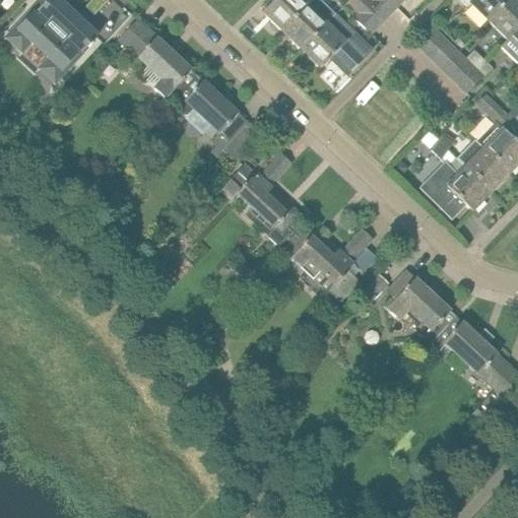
[(40,0),(6,36),(23,51),(33,41),(49,57),(40,67),(56,82),(85,51),(84,50),(100,35),(88,24),(93,19),(72,0),(40,0)]
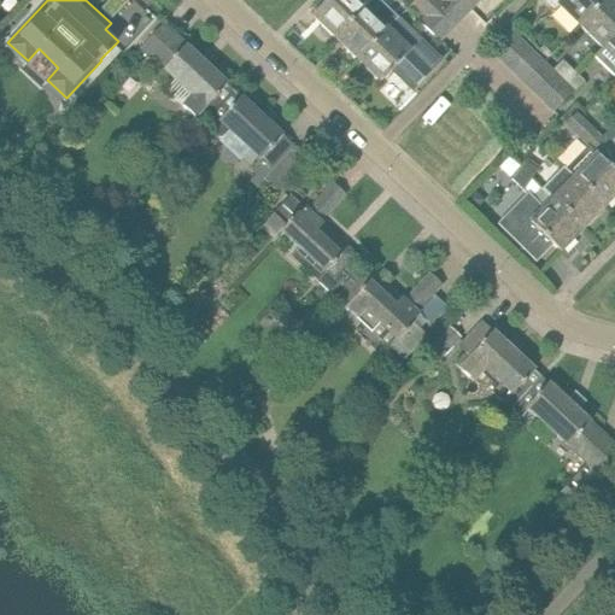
[(110,0),(104,7),(113,17),(129,0),(110,0)]
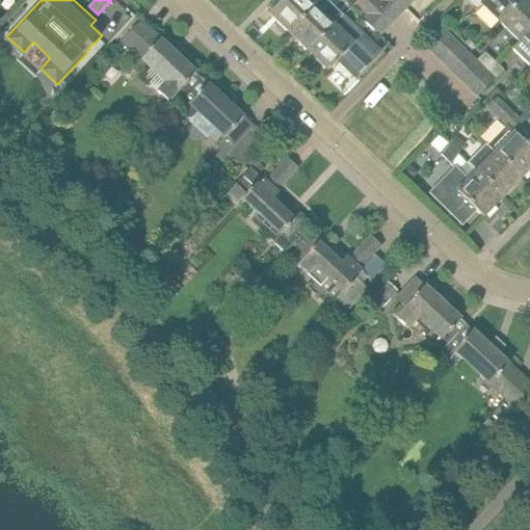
[(282,0),(270,11),(273,15),(290,31),(320,0),(282,0)]
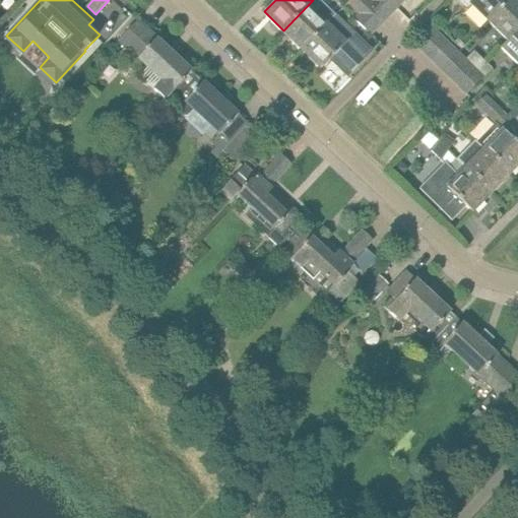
[(313,0),(283,30),(303,49),(328,23),(337,13),(323,0),(313,0)]
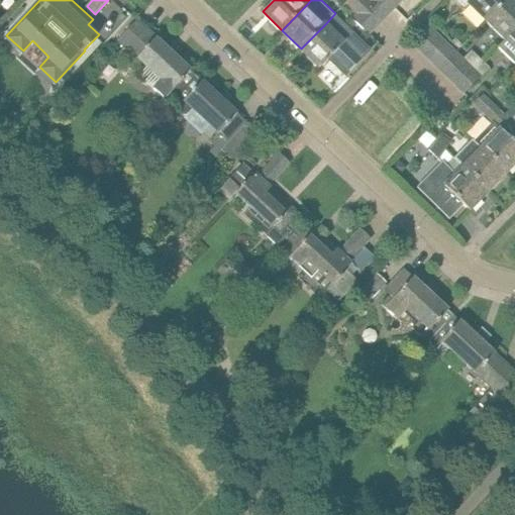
[(357,12),(363,8),(365,6),(357,0),(347,0),(346,1),(357,12)]
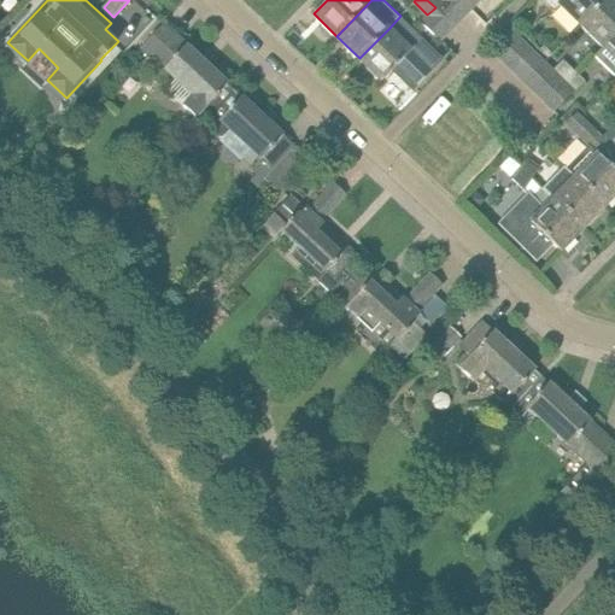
[(441,0),(435,7),(433,10),(452,29),(462,18),(444,0),(441,0)]
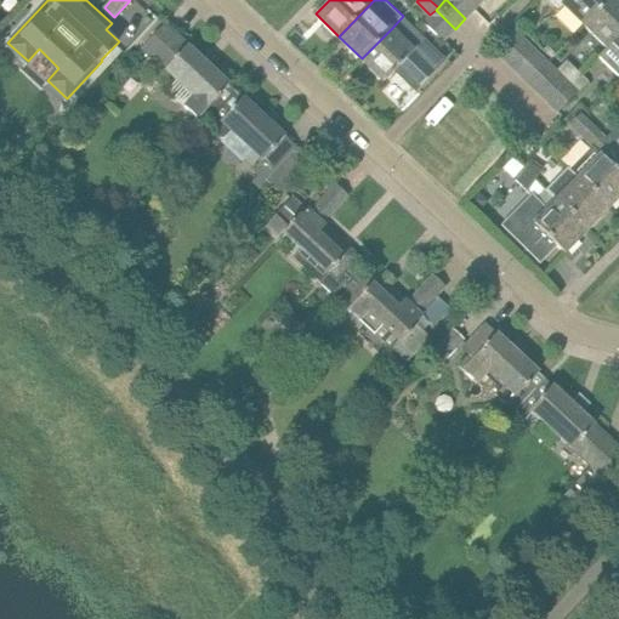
[(447,0),(465,18),(476,9),(466,0),(447,0)]
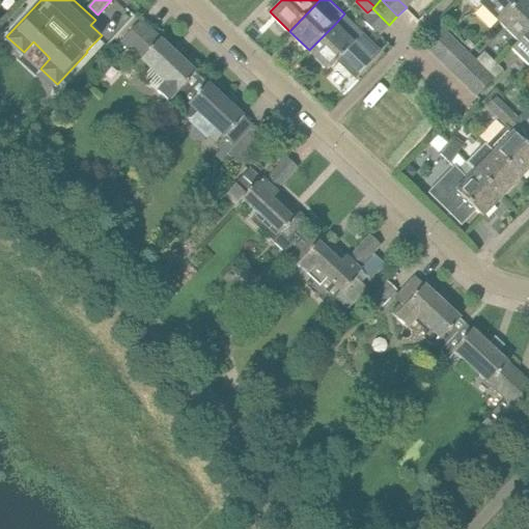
[(481,2),(500,21),(520,0),(473,0),(479,5),(481,2)]
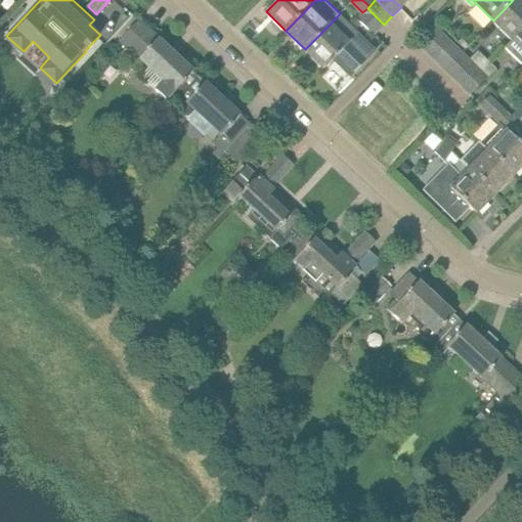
[(513,0),(493,20),(513,39),(521,29),(521,0),(513,0)]
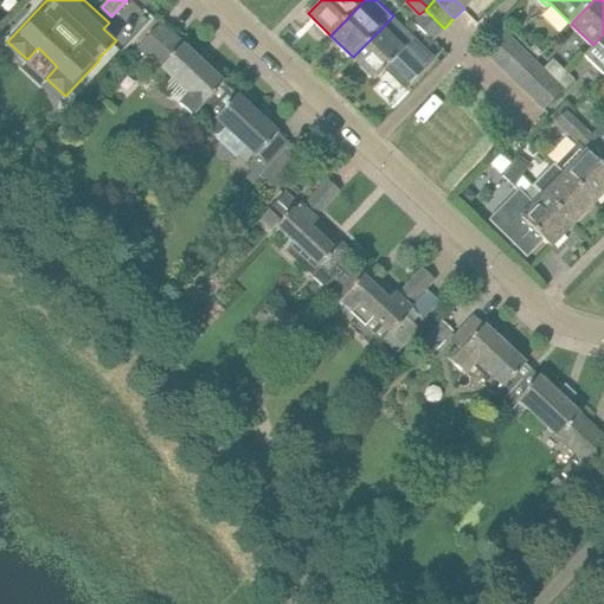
[(312,17),(308,13),(304,10),(296,18),(303,25),(312,17)]
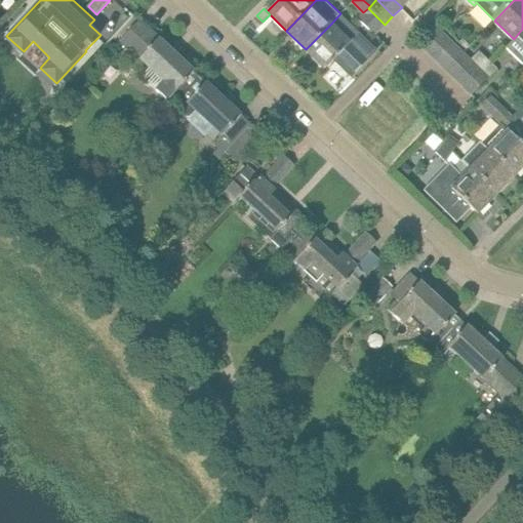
[(363,12),(359,16),(376,33),(385,25),(368,8),(363,12)]
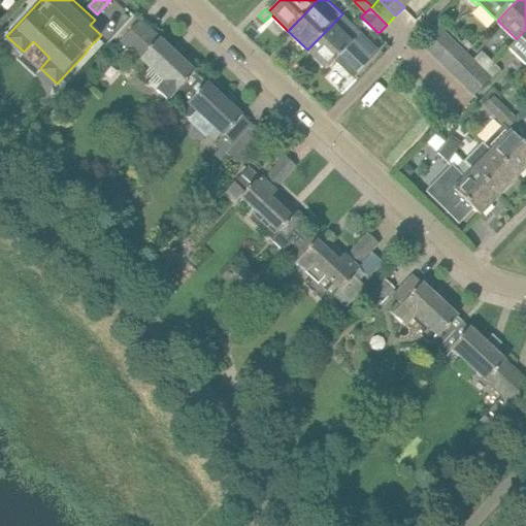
[(333,24),(307,50),(327,68),(337,58),(355,74),(379,47),(342,13),(333,24)]
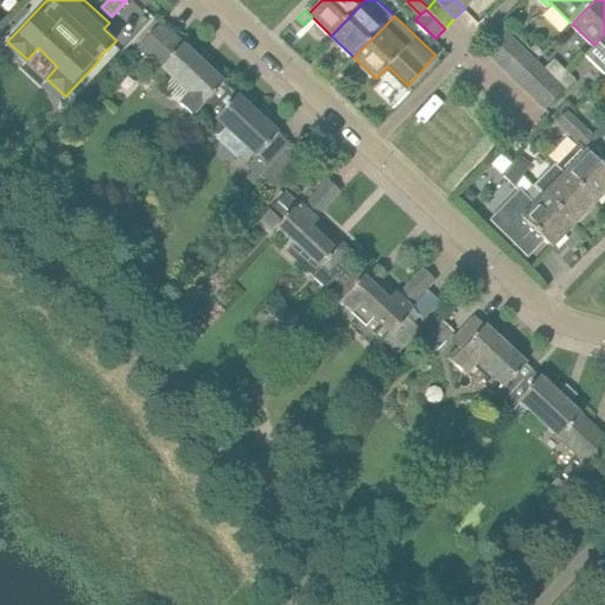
[(203,104),(210,110),(233,88),(161,21),(140,45),(191,93),(182,102),(195,114),(203,104)]
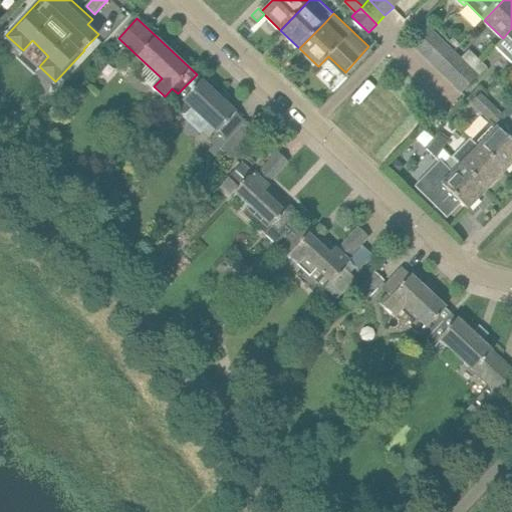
[(410,41),(419,49),(436,32),(426,23),(410,41)]
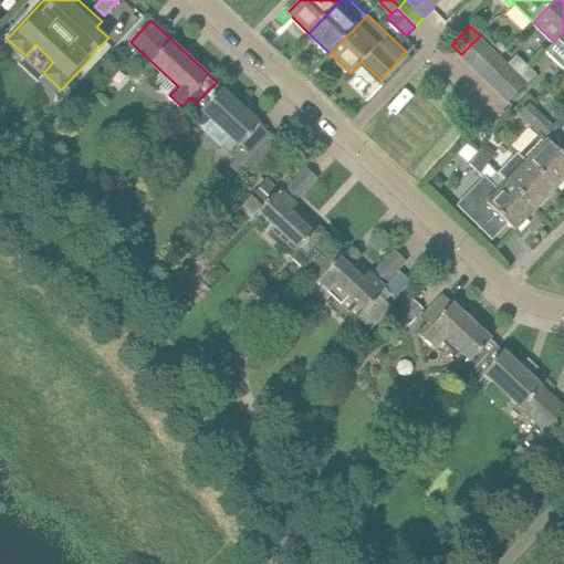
[(563,31),(554,42),(546,50),(563,66),(563,31)]
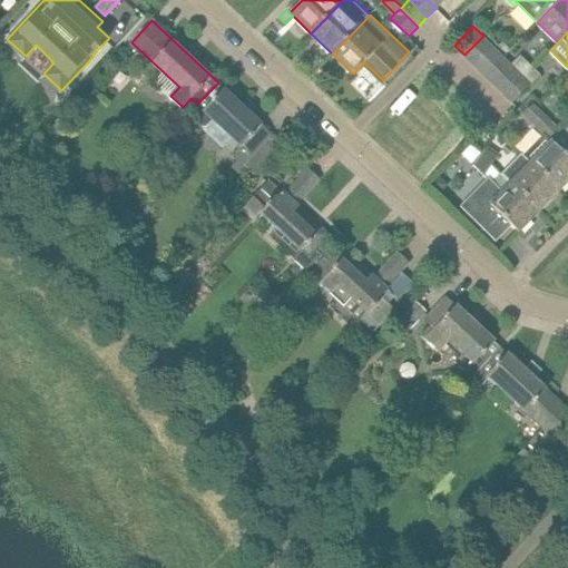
[(475,65),(492,46),(483,36),(464,55),(475,65)]
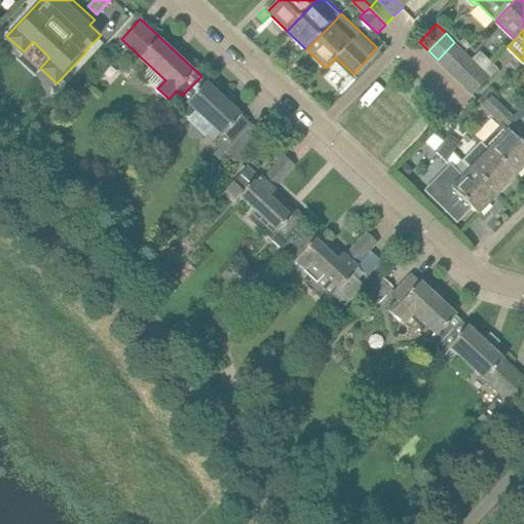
[(438,60),(446,68),(463,50),(454,42),(438,60)]
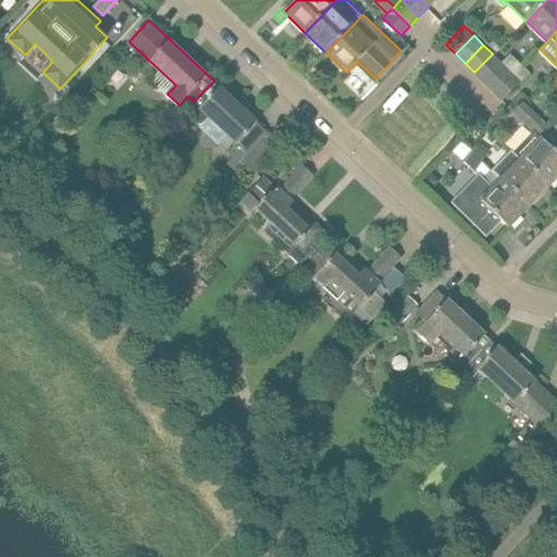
[(484,81),(501,62),(493,54),(474,72),(484,81)]
